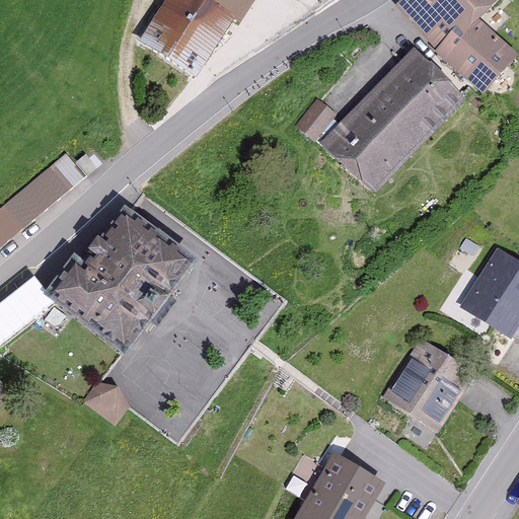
[(204,0),(166,0),(140,42),(197,78),(234,19),(204,0)]
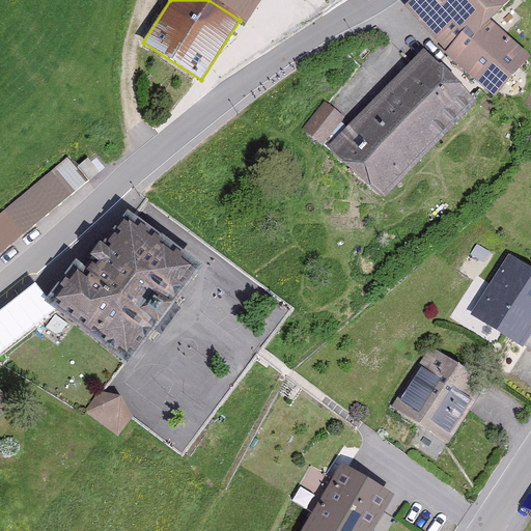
[(208,0),(240,20),(246,23),(260,0),(208,0)]
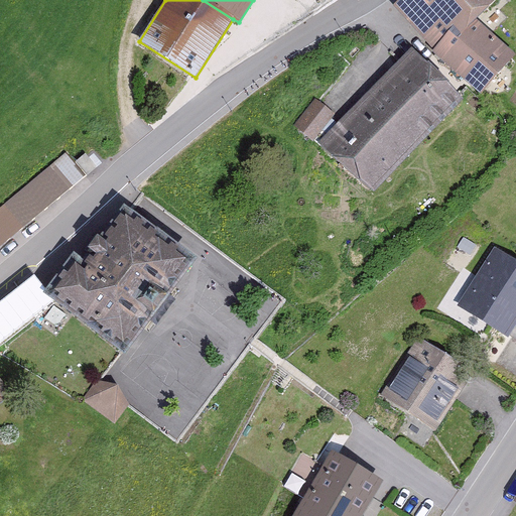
[(495,0),(397,0),(395,2),(436,47),(433,50),(481,93),(515,54),(515,53),(477,18),(495,0)]
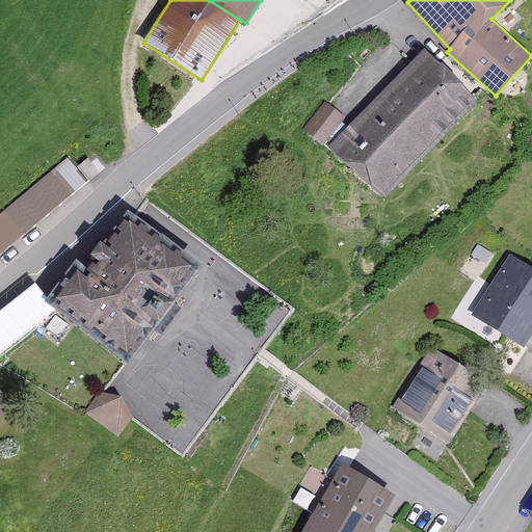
[(425,50),(331,148),(387,198),(479,102),(425,50)]
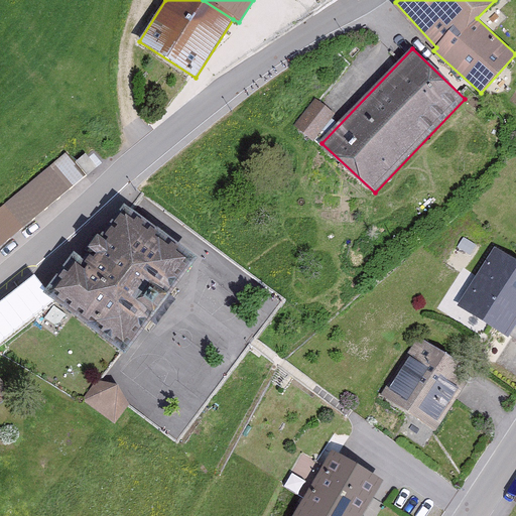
[(336,115),(317,99),(295,125),(313,140),(336,115)]
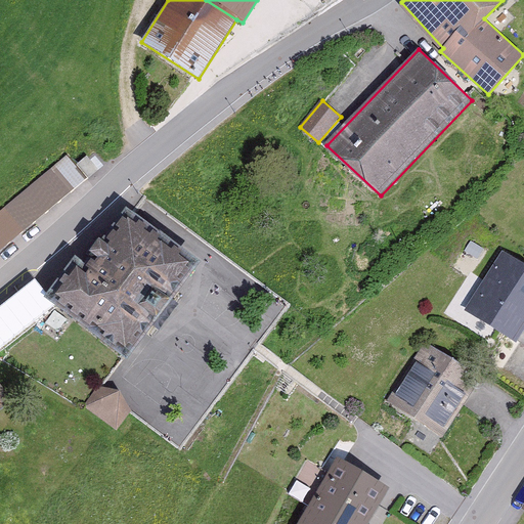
[(0,250),(88,178),(68,156),(0,210),(0,250)]
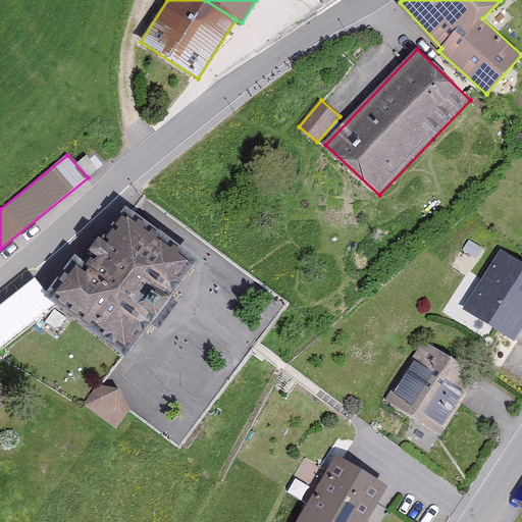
[(124,206),(45,297),(126,356),(200,260),(124,206)]
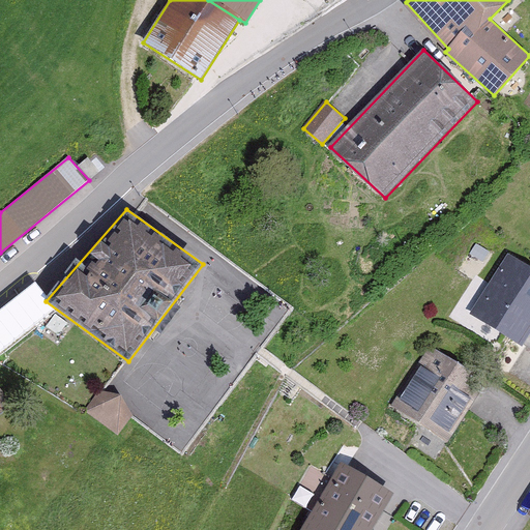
[(470,314),(523,348),(529,334),(529,267),(508,254),(470,314)]
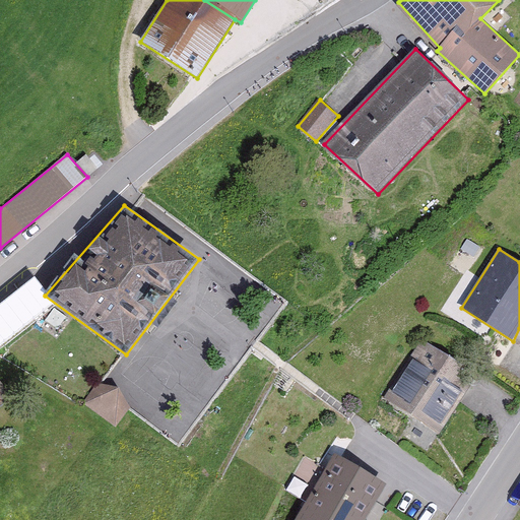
[(481,377),(424,340),(384,402),(441,440),(481,377)]
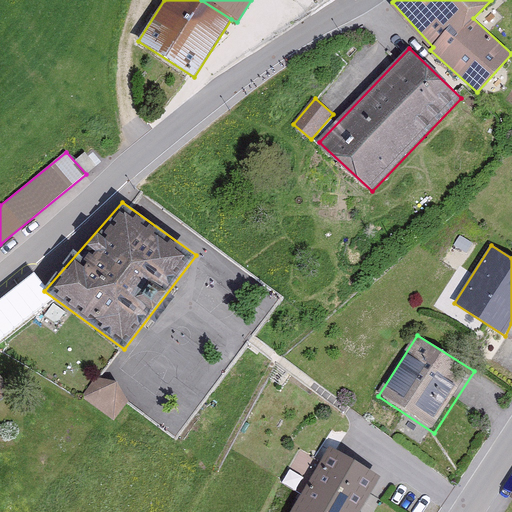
[(0,394),(10,387),(0,375),(0,394)]
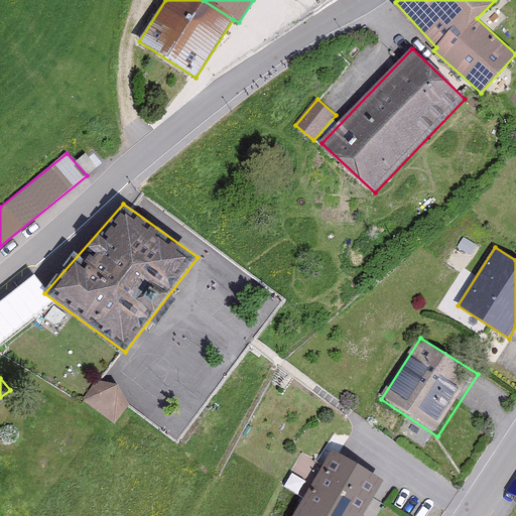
[(101,380),(86,403),(121,426),(136,403),(101,380)]
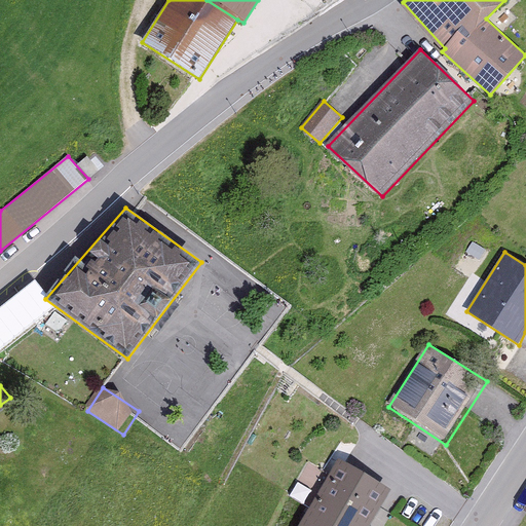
[(297,525),(372,525),(393,493),(340,459),(297,525)]
